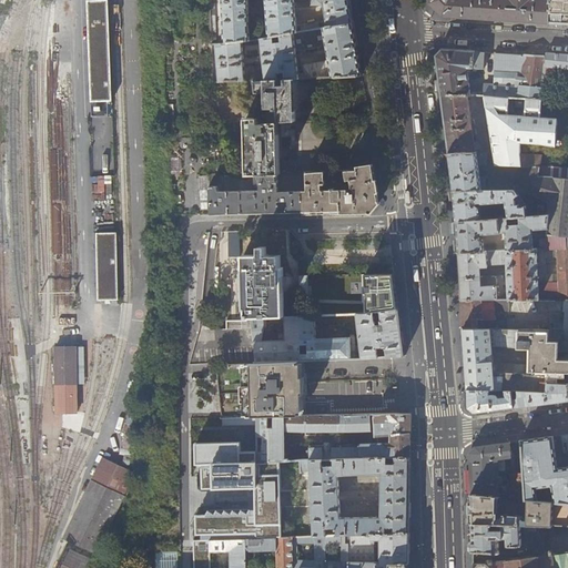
[(88,0),(90,114),(108,114),(108,105),(111,105),(108,0),(88,0)]
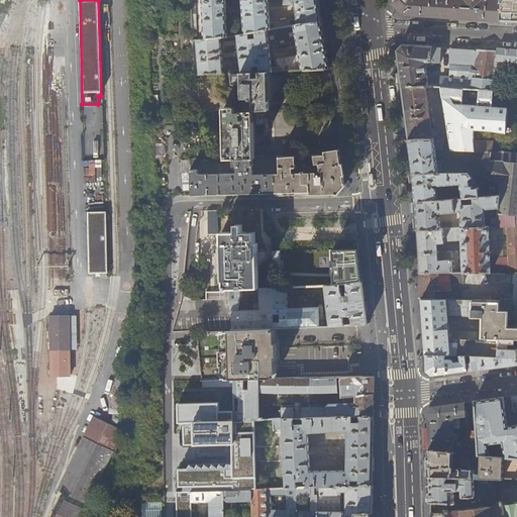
[(228,37),(226,0),(203,0),(205,40),(220,38),(225,38),(228,37)]
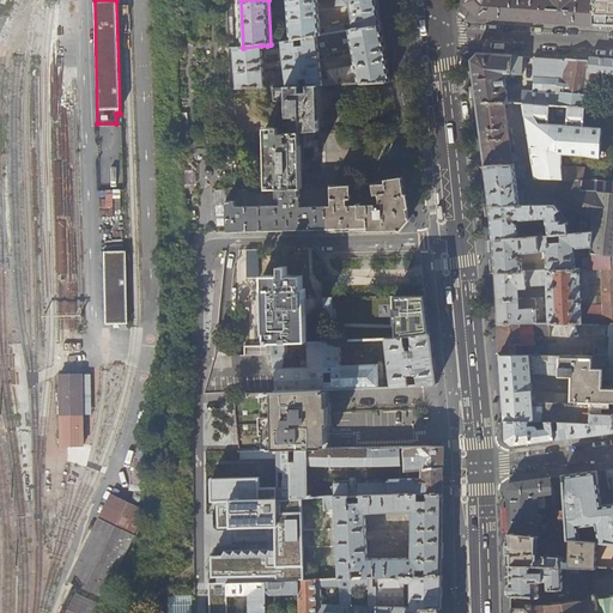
[(321,36),(319,0),(289,0),(291,41),(296,40),(303,38),(321,36)]
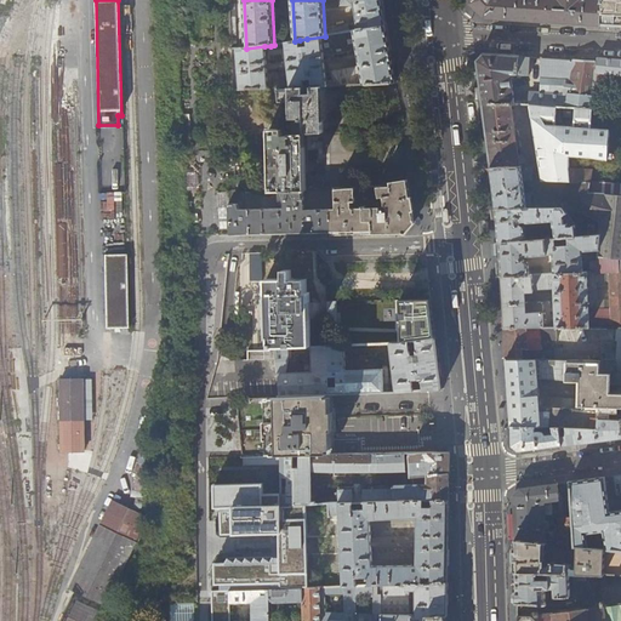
[(381,0),(341,0),(342,5),(353,5),(358,30),(386,26),(381,0)]
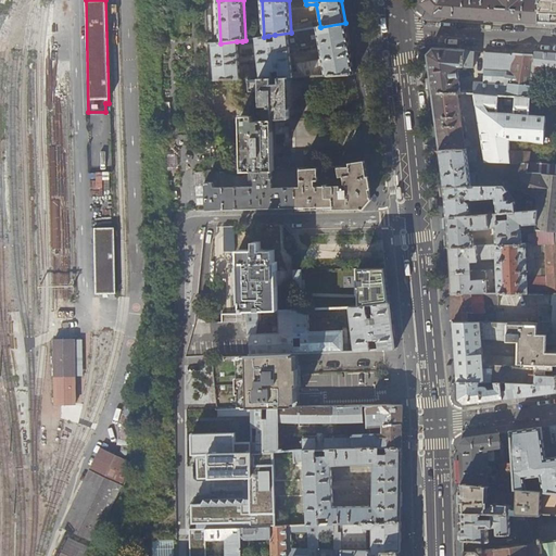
[(420,0),(420,1),(437,16),(449,17),(481,19),(532,22),(539,23),(539,0),(420,0)]
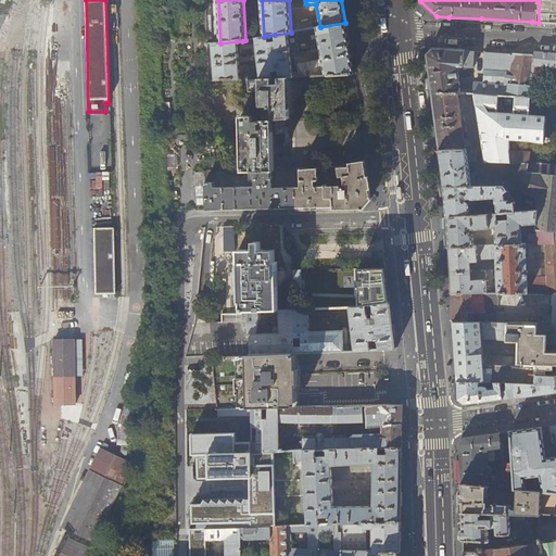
[(555,0),(539,0),(539,23),(555,23),(555,0)]
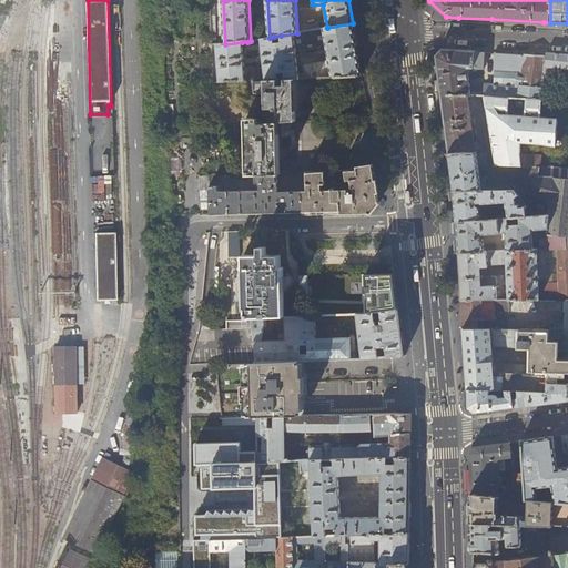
[(277,74),(285,73),(285,79),(295,79),(362,75),(353,23),(327,28),(297,33),(281,36),(282,42),(274,43),(274,37),(270,38),(261,39),(264,70),(251,71),(252,81),(254,81),(279,80),(277,74)]
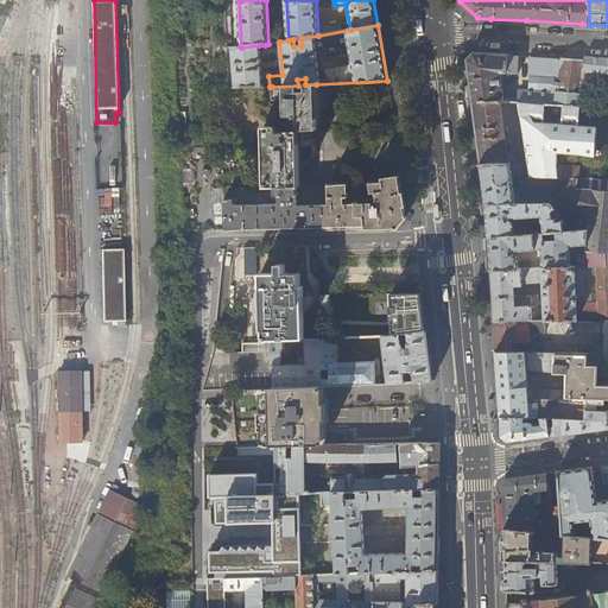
[(263,87),(259,45),(241,48),(233,48),(235,88),(263,87)]
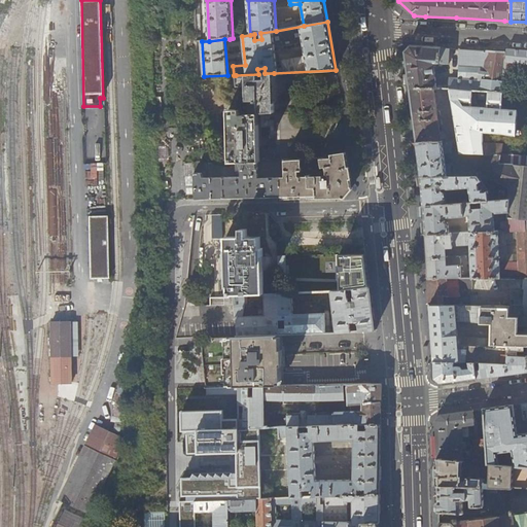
[(434,88),(436,89),(432,63),(440,63),(440,64),(449,64),(450,48),(410,46),(405,51),(410,88),(434,88)]
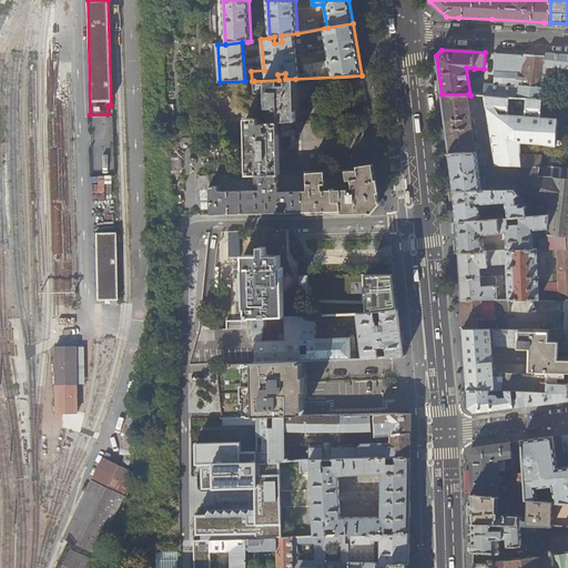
[(541,100),(544,77),(546,56),(496,53),(495,85),(485,84),(484,92),(479,92),(479,91),(475,91),(474,95),(541,100)]
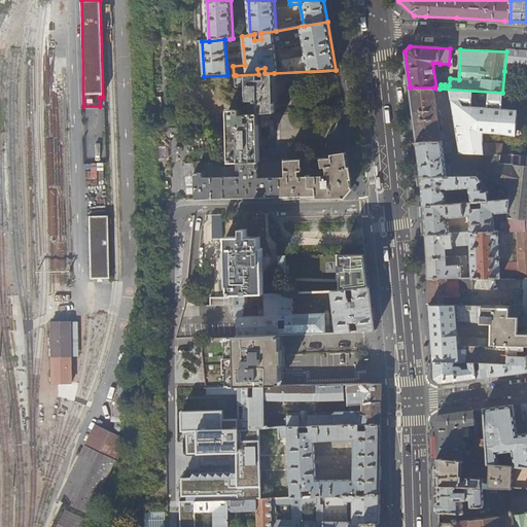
[(507,49),(506,51),(504,71),(514,72),(516,62),(526,63),(526,50),(524,50),(507,49)]
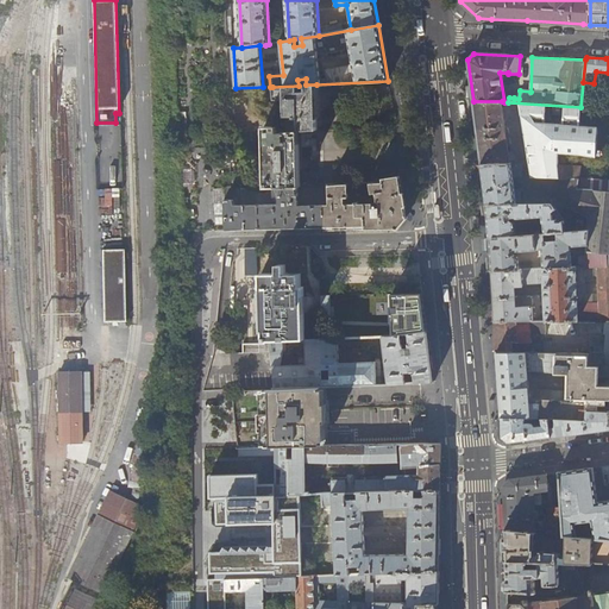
[(594,83),(583,82),(581,107),(508,102),(504,102),(502,101),(473,101),(481,164),(510,164),(558,165),(560,179),(577,180),(578,180),(581,167),(567,165),(569,152),(558,151),(558,154),(557,154),(557,146),(552,146),(552,145),(551,145),(551,154),(514,152),(514,154),(508,154),(504,125),(507,125),(507,120),(503,120),(503,114),(541,117),(541,119),(551,119),(550,136),(550,138),(551,138),(551,137),(571,138),(571,139),(573,139),(573,137),(572,137),(573,120),(576,120),(581,118),(581,108),(591,108),(591,107),(594,83)]
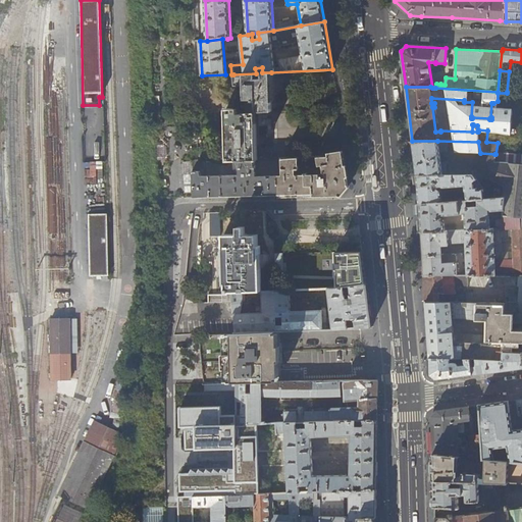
[(272,112),(271,72),(262,72),(256,73),(233,74),(238,105),(239,109),(240,114),(256,113),(272,112)]
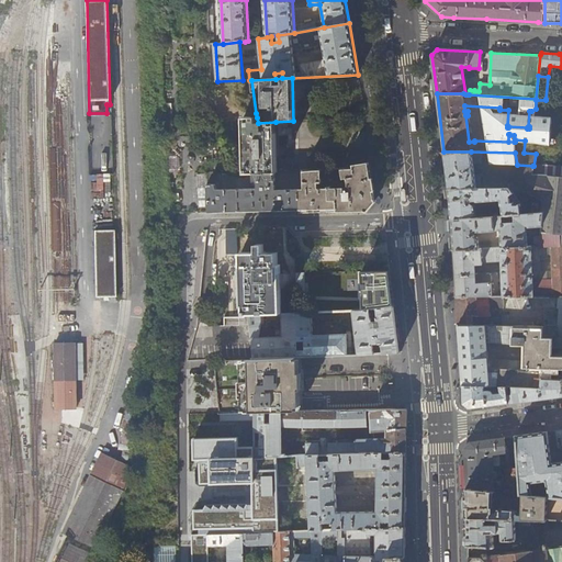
[(258,123),(257,117),(248,119),(244,119),(245,126),(245,149),(245,172),(254,172),(276,172),(277,172),(277,157),(279,157),(279,127),(276,127),(276,122),(258,123)]
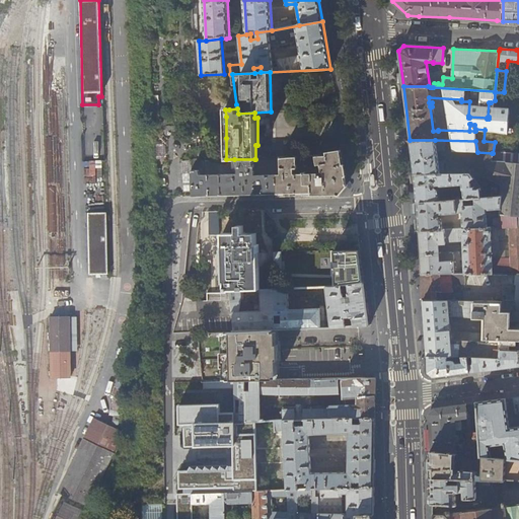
[(435,140),(410,140),(410,141),(412,153),(412,157),(415,175),(438,173),(440,173),(437,150),(443,150),(443,151),(476,152),(482,173),(483,175),(495,180),(492,197),(502,196),(501,209),(500,215),(518,215),(518,163),(491,161),(492,153),(477,152),(475,141),(435,140)]
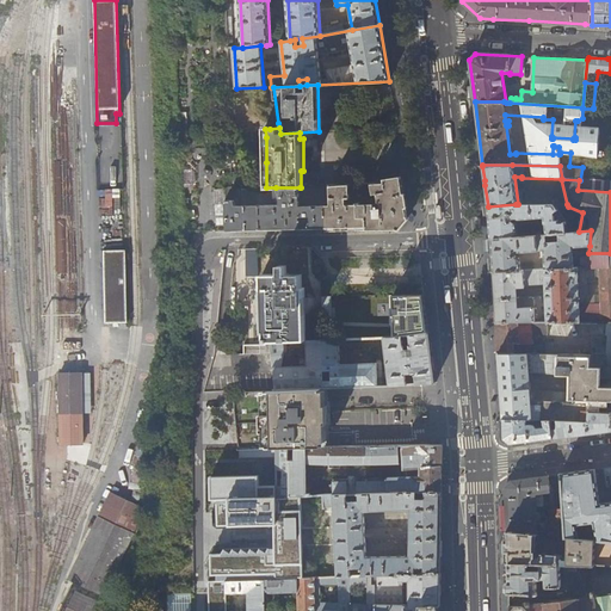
[(301,207),(300,187),(276,187),(277,198),(281,198),(282,205),(236,207),(235,202),(235,201),(234,189),(227,189),(228,232),(246,230),(298,229),(326,228),(326,232),(338,232),(383,230),(399,229),(408,218),(401,178),(384,179),(384,184),(371,184),(374,196),(378,195),(380,203),(384,205),(383,208),(380,208),(380,205),(377,204),(375,204),(346,205),(346,202),(350,202),(350,184),(329,185),(331,205),(301,207)]
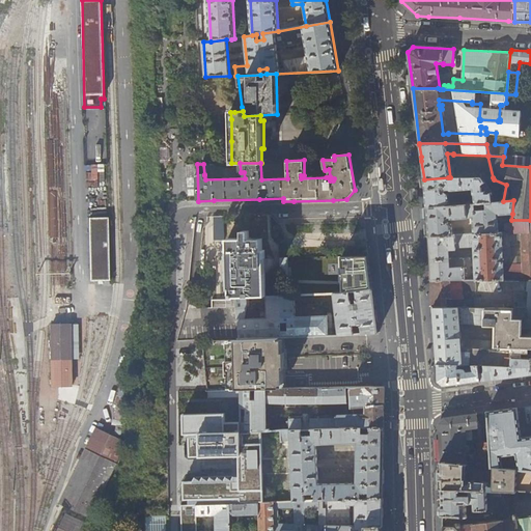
[(530,158),(504,157),(503,157),(502,165),(530,167),(530,158)]
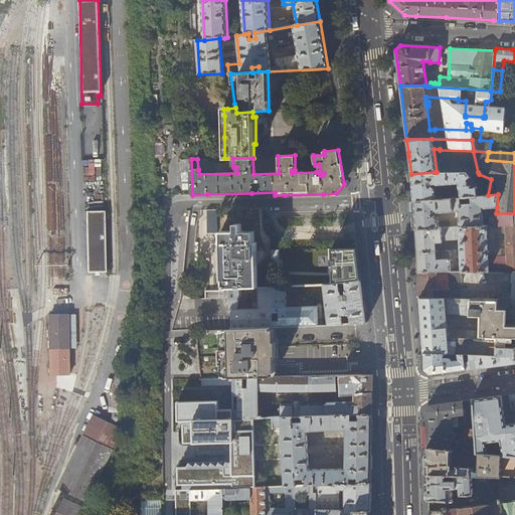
[(440,158),(440,172),(459,172),(459,157),(440,158)]
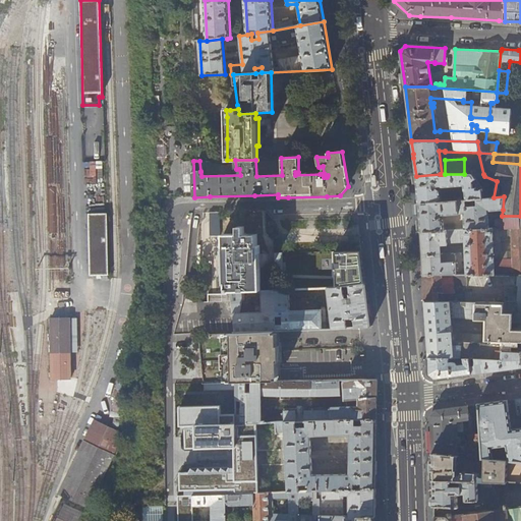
[(464,174),(445,174),(442,174),(440,174),(416,176),(417,185),(417,191),(418,204),(442,201),(441,197),(445,196),(445,191),(441,191),(440,187),(464,185),(464,190),(465,191),(466,199),(476,199),(482,198),(481,188),(472,174),(464,174)]
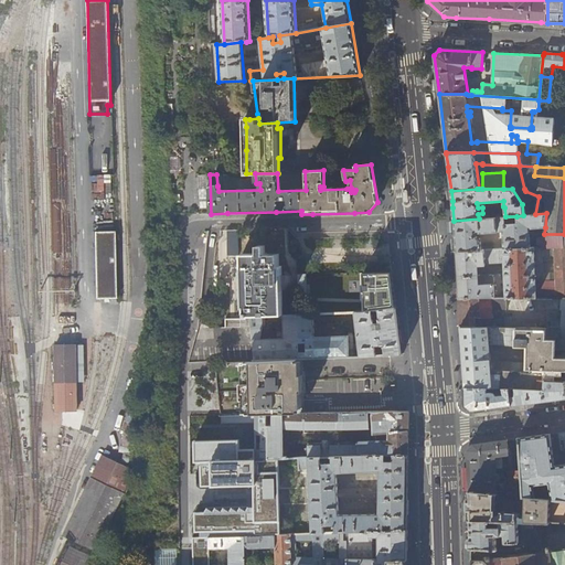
[(535,214),(523,215),(516,216),(518,222),(507,223),(505,216),(479,219),(454,221),(455,235),(456,251),(482,249),(481,238),(478,235),(478,233),(481,233),(498,232),(503,232),(504,245),(496,245),(496,248),(531,247),(530,228),(545,227),(546,213),(535,214)]
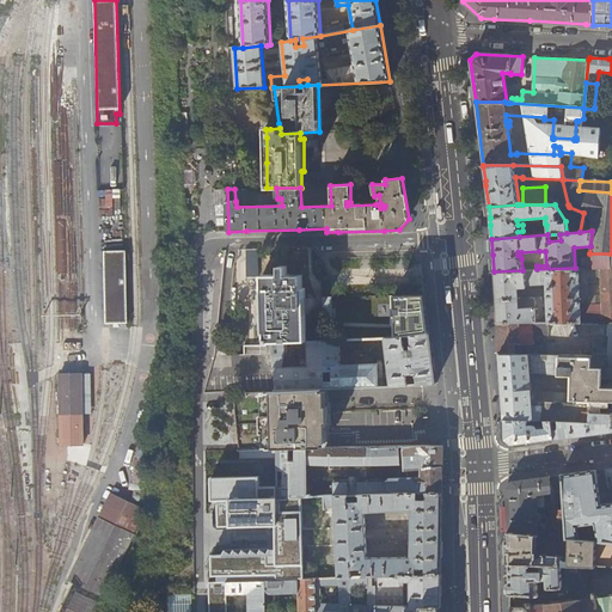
[(126,251),(104,252),(106,325),(127,324),(126,251)]
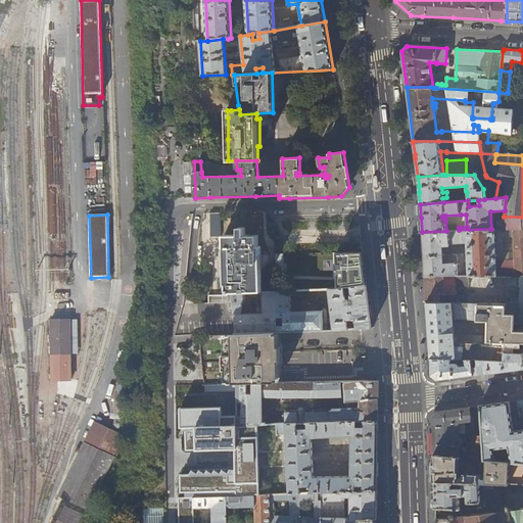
[(522,217),(504,217),(504,221),(503,228),(503,229),(513,229),(514,259),(497,259),(495,229),(491,229),(459,230),(446,231),(422,232),(423,253),(425,277),(443,275),(443,276),(459,276),(458,264),(457,264),(457,256),(456,255),(442,256),(441,246),(449,245),(448,237),(452,237),(452,243),(453,244),(461,244),(462,243),(462,240),(467,240),(469,273),(462,273),(462,276),(522,275),(522,217)]
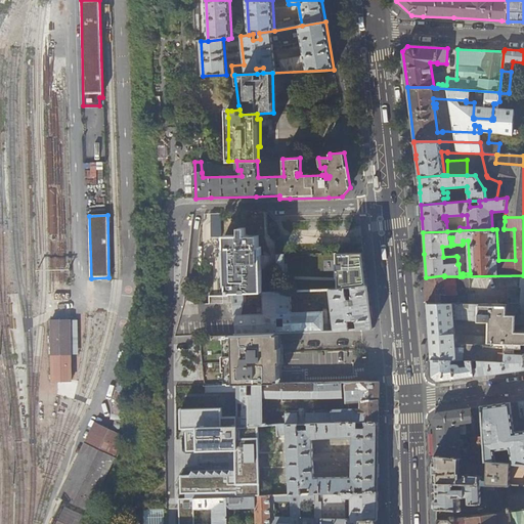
[(232,294),(247,293),(260,293),(258,235),(225,236),(225,286),(227,286),(227,294),(232,294)]
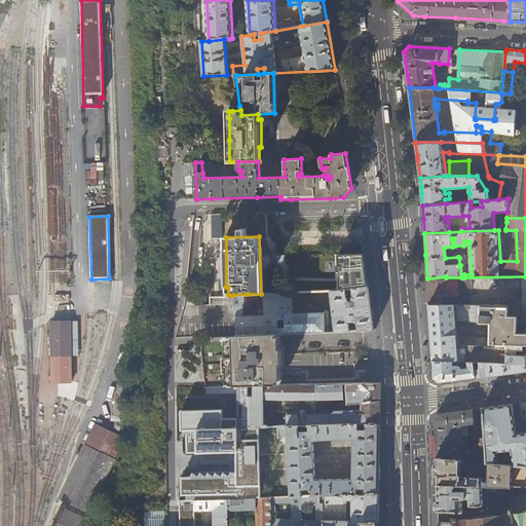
[(340,278),(341,290),(347,290),(353,289),(369,287),(365,254),(340,255),(340,266),(339,266),(339,279),(340,278)]
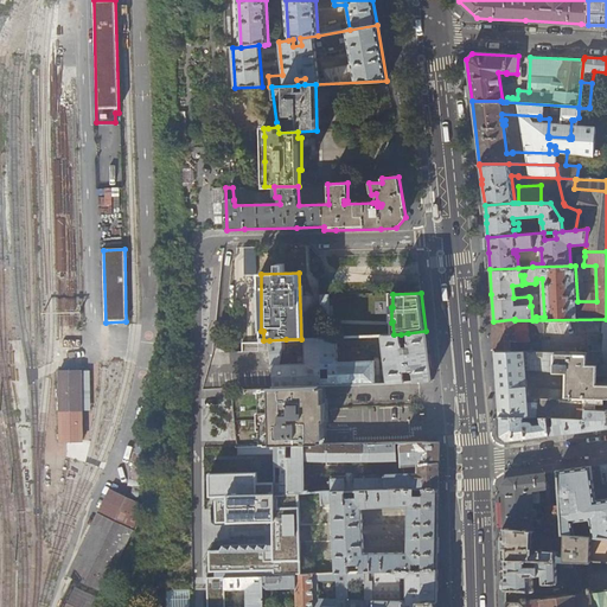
[(606,319),(536,320),(532,320),(515,320),(515,319),(493,321),(494,337),(496,351),(511,350),(511,340),(530,340),(540,338),(543,338),(543,336),(548,334),(548,332),(556,332),(556,331),(575,331),(575,333),(602,332),(600,352),(589,352),(589,353),(587,364),(606,364),(606,319)]
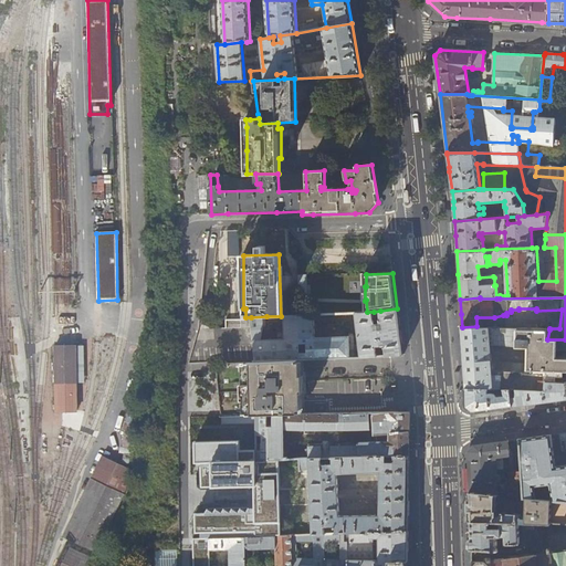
[(356,313),(358,357),(376,356),(375,346),(385,346),(385,356),(402,355),(400,331),(397,308),(380,311),(380,318),(374,320),(374,312),(367,312),(356,313)]
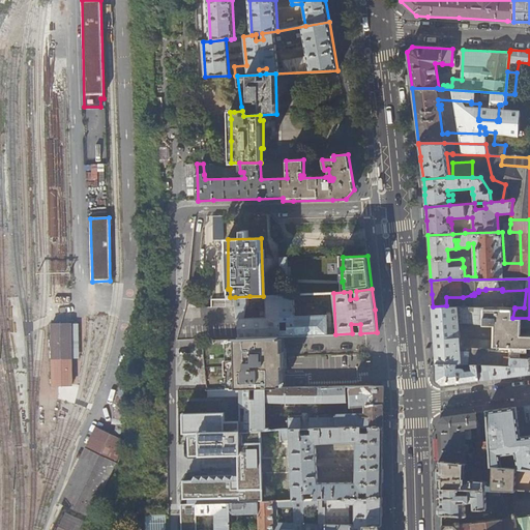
[(331,313),(327,313),(327,315),(295,317),(294,294),(267,295),(267,318),(244,318),(247,305),(249,305),(249,296),(235,297),(239,339),(281,336),(332,334),(331,313)]
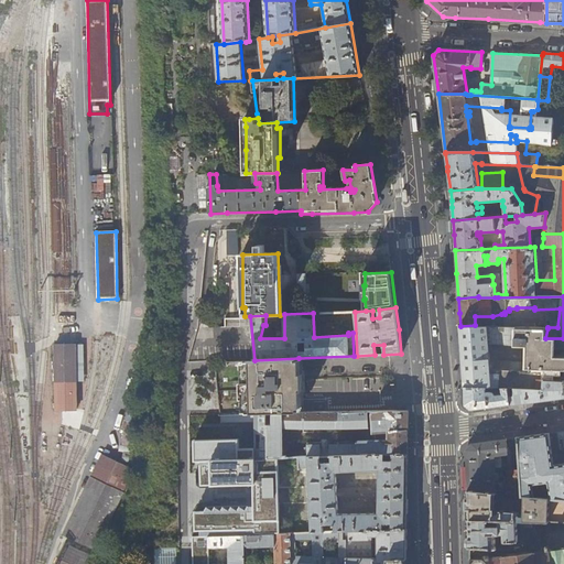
[(475,325),(461,326),(462,327),(463,357),(465,387),(509,388),(544,389),(545,370),(528,369),(523,368),(523,358),(494,357),(494,369),(491,369),(489,339),(516,340),(516,327),(475,326),(475,325)]
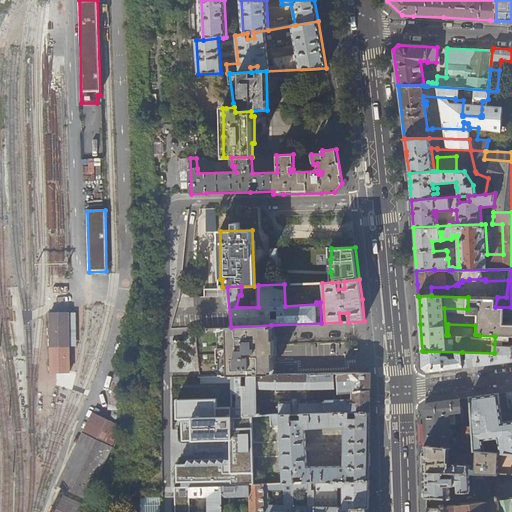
[(497,298),(468,297),(468,309),(479,309),(479,335),(495,336),(511,336),(511,307),(495,307),(497,298)]
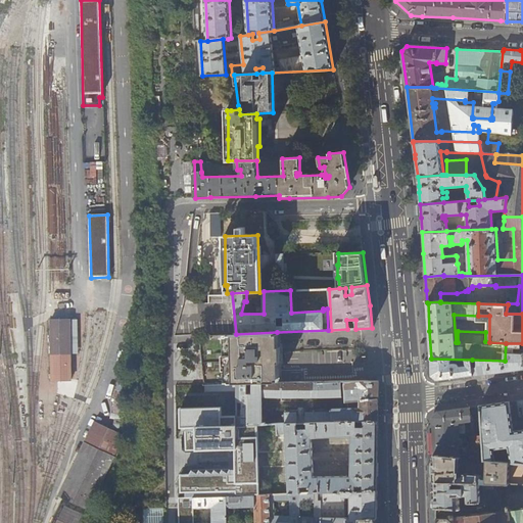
[(73,318),(51,318),(52,380),(73,380),(73,318)]
